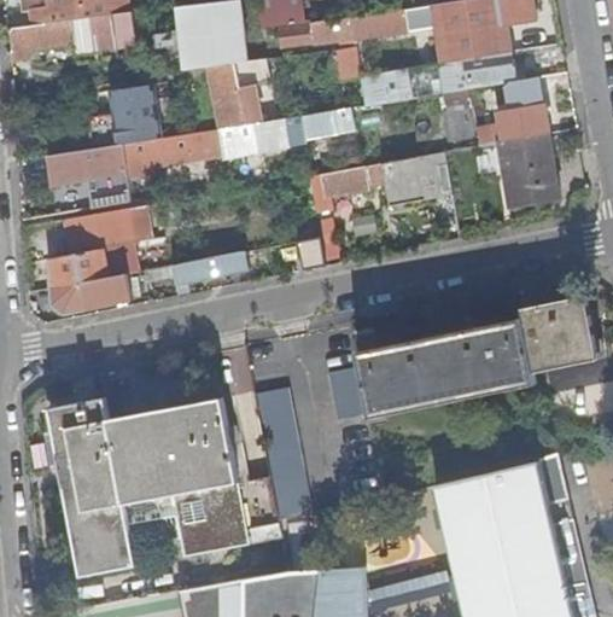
[(42,0),(44,6),(33,7),(25,9),(28,25),(130,12),(128,0),(42,0)]
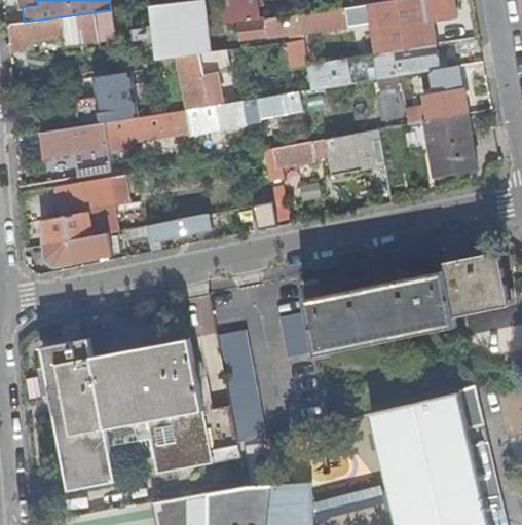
[(234,0),(219,2),(220,11),(222,24),(232,23),(262,20),(268,19),(266,0),(234,0)]
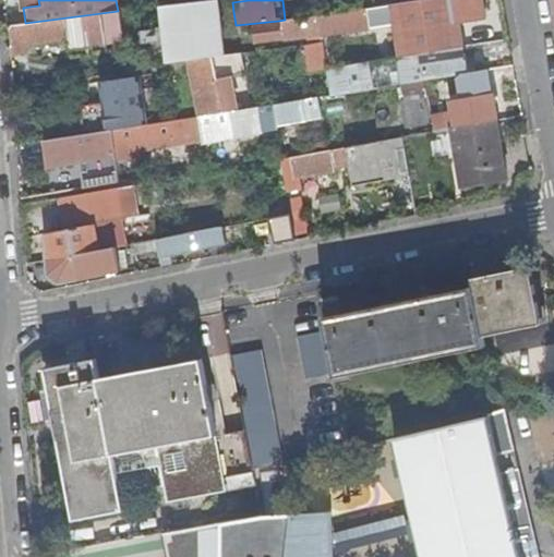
[(481,16),(478,0),(414,0),(380,5),(313,16),(316,36),(442,16),(442,23),(481,16)]
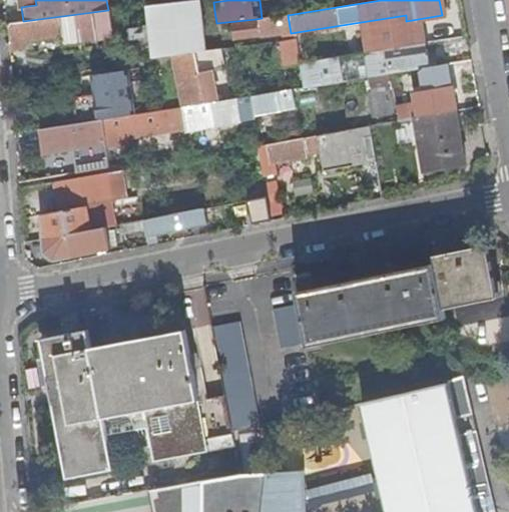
[(111,38),(108,10),(23,21),(6,24),(8,42),(5,43),(5,49),(22,47),(21,41),(60,36),(61,44),(61,45),(111,38)]
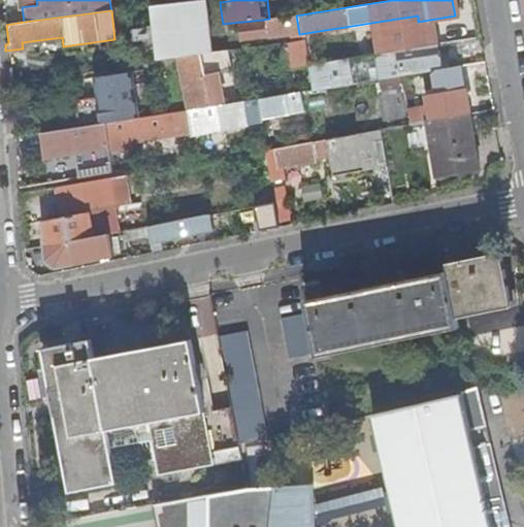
[(218,25),(217,12),(183,15),(187,46),(297,33),(295,15),(269,19),(263,20),(264,22),(233,26),(233,23),(223,24),(223,25),(218,25)]
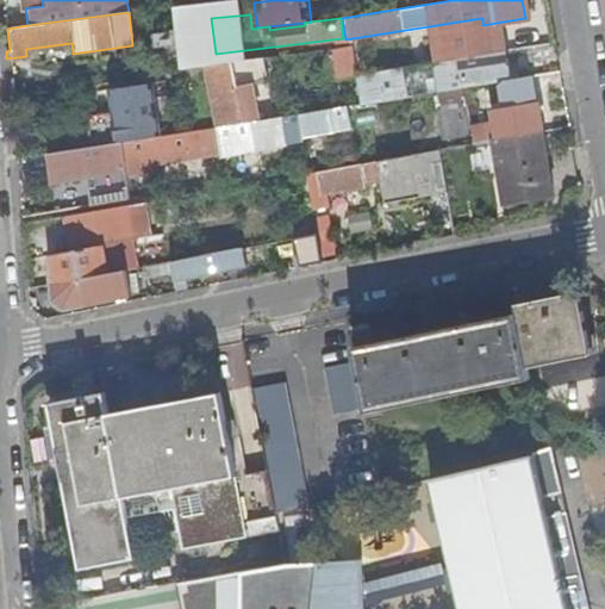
[(432,42),(436,62),(457,58),(472,56),(468,36),(432,42)]
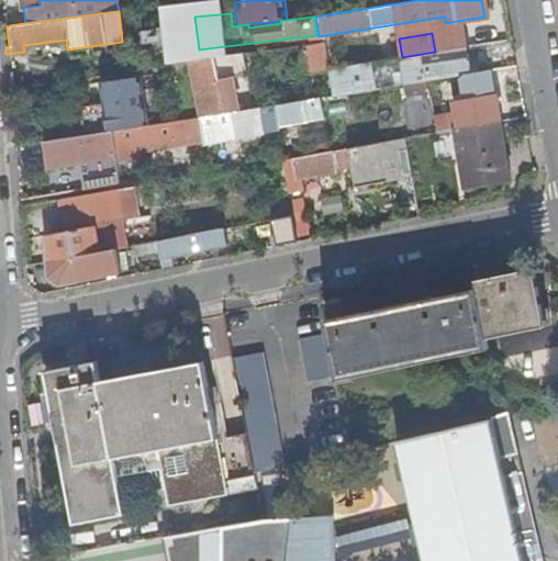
[(475,58),(511,53),(509,40),(472,45),(475,58)]
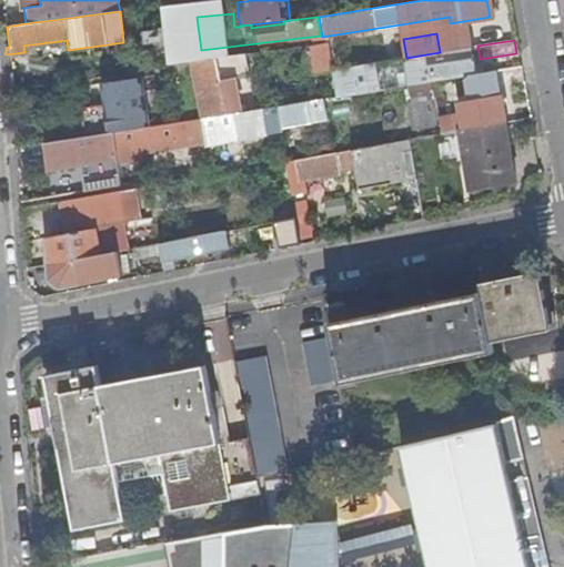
[(301,71),(324,71),(324,42),(301,42),(301,71)]
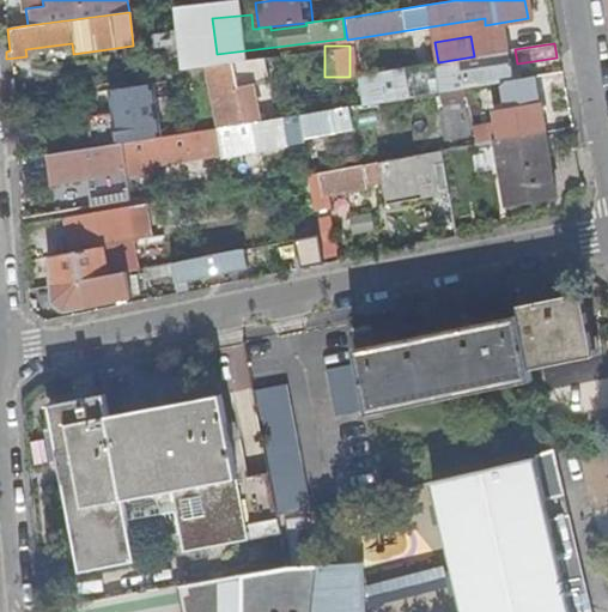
[(497,76),(509,73),(504,52),(474,56),(460,59),(463,80),(497,76)]
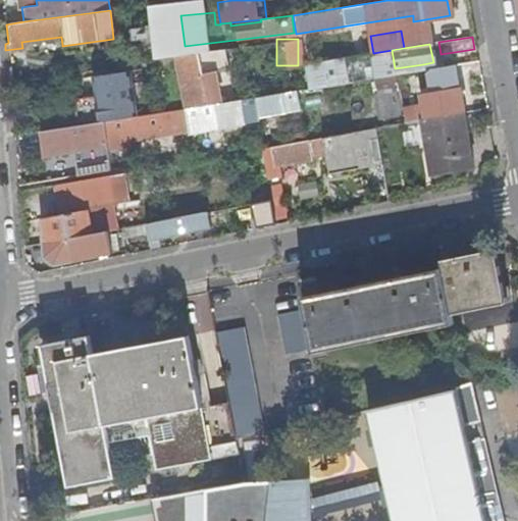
[(201,74),(206,73),(211,72),(208,51),(197,53),(201,74)]
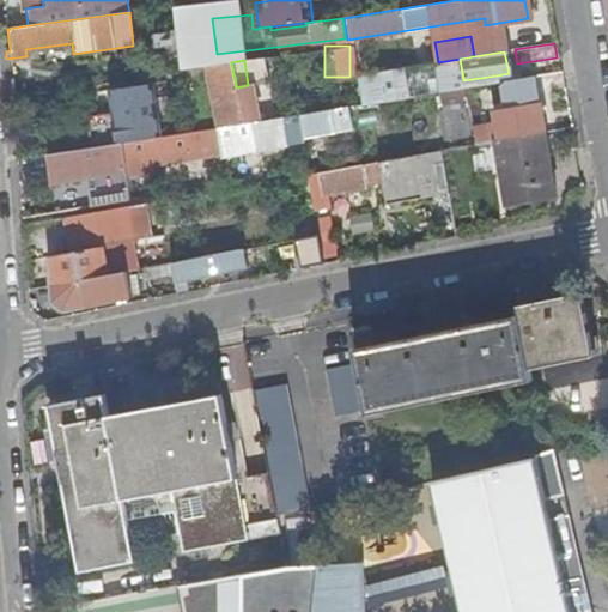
[(236,88),(231,62),(204,66),(216,128),(230,126),(248,122),(242,86),(236,88)]
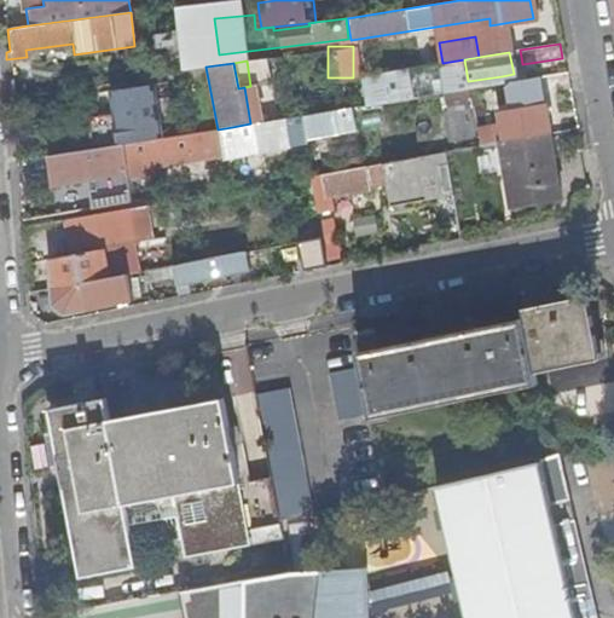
[(405,99),(399,69),(382,73),(387,103),(405,99)]
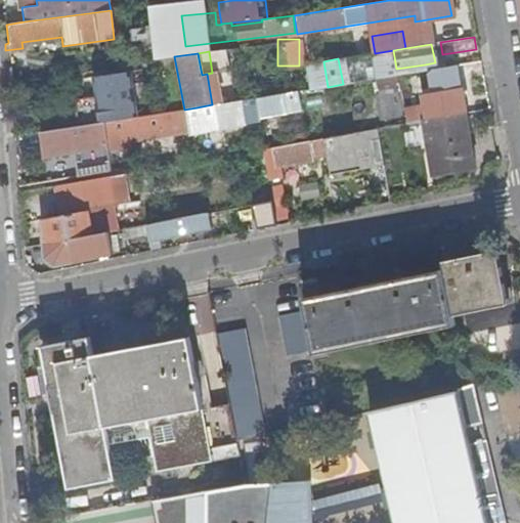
[(323,61),(304,63),(309,89),(328,87),(323,61)]
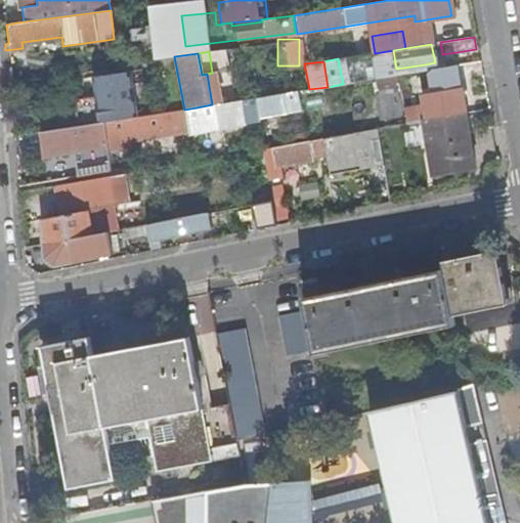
[(465,112),(456,64),(436,69),(426,70),(425,70),(429,93),(421,94),(422,104),(403,109),(405,123),(422,120),(465,112)]
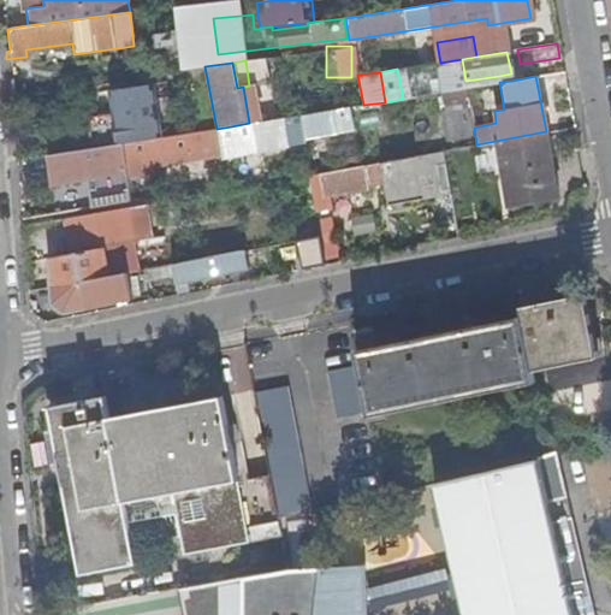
[(110,114),(114,142),(114,145),(118,145),(160,137),(150,83),(106,90),(110,114)]
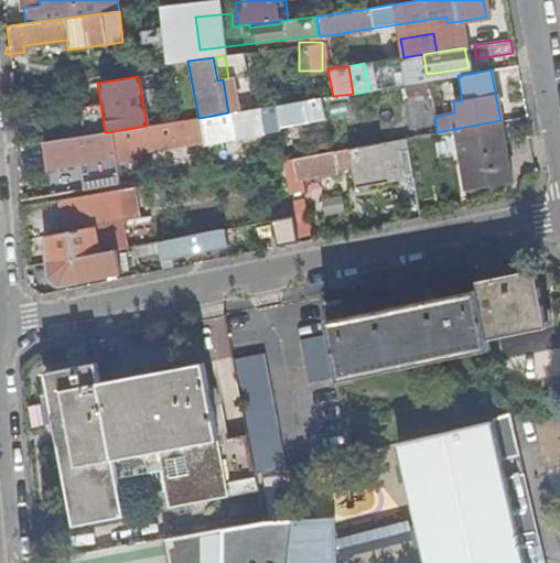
[(408,99),(413,129),(415,136),(437,132),(434,117),(428,80),(406,84),(408,99)]
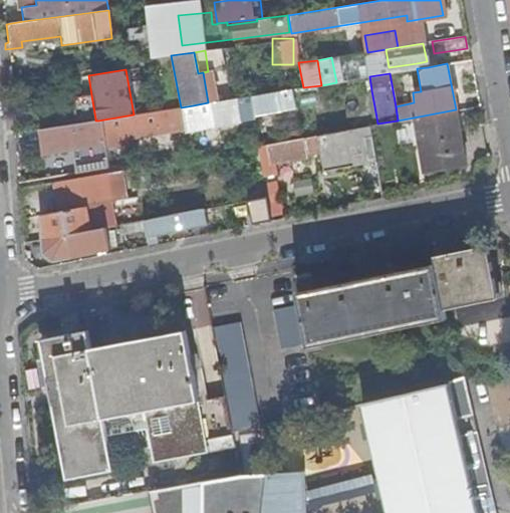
[(337,89),(341,112),(346,111),(343,95),(340,95),(339,88),(337,89)]
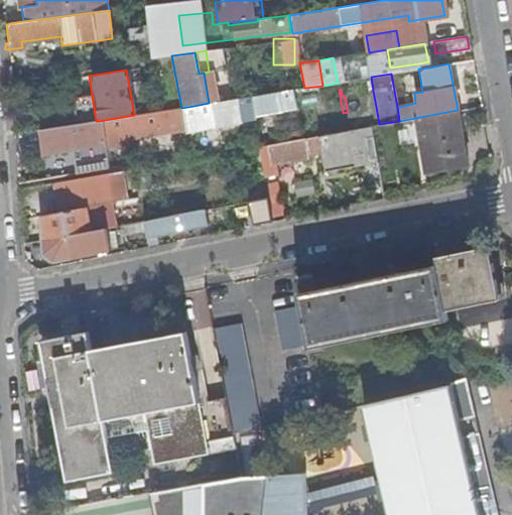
[(323,109),(326,126),(327,130),(342,127),(340,113),(343,113),(339,90),(295,98),(296,104),(298,114),(323,109)]
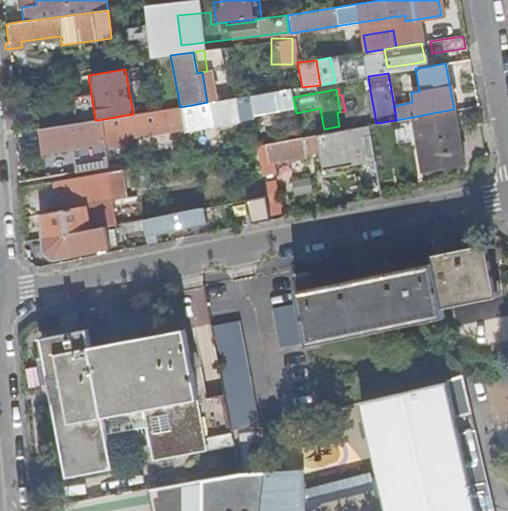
[(375,117),(370,90),(364,91),(367,107),(369,118),(375,117)]
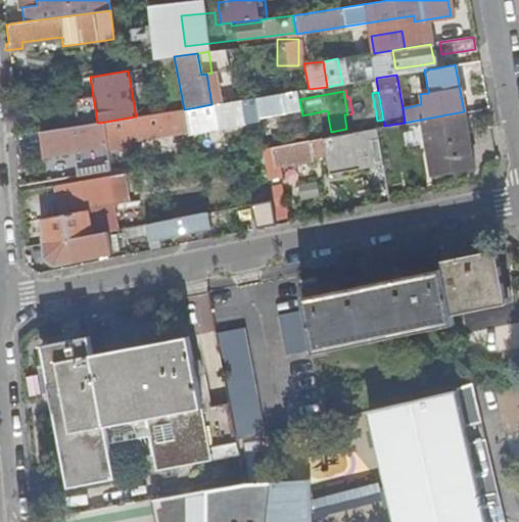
[(298,93),(281,96),(283,109),(300,105),(299,99),(298,93)]
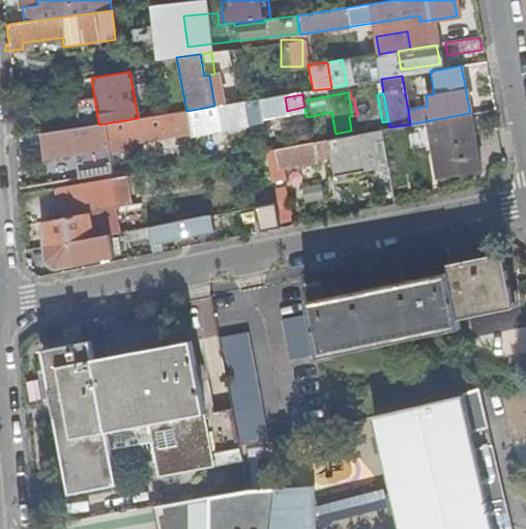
[(354,98),(357,115),(380,111),(377,94),(354,98)]
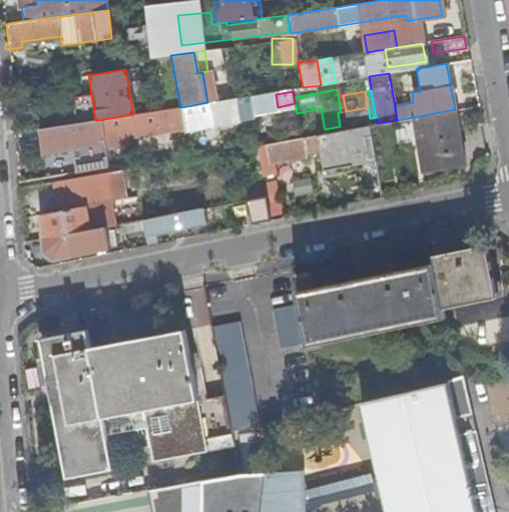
[(278,107),(276,94),(249,99),(249,96),(207,102),(192,105),(196,127),(215,124),(214,118),(221,116),(222,122),(252,117),(251,112),(278,107)]
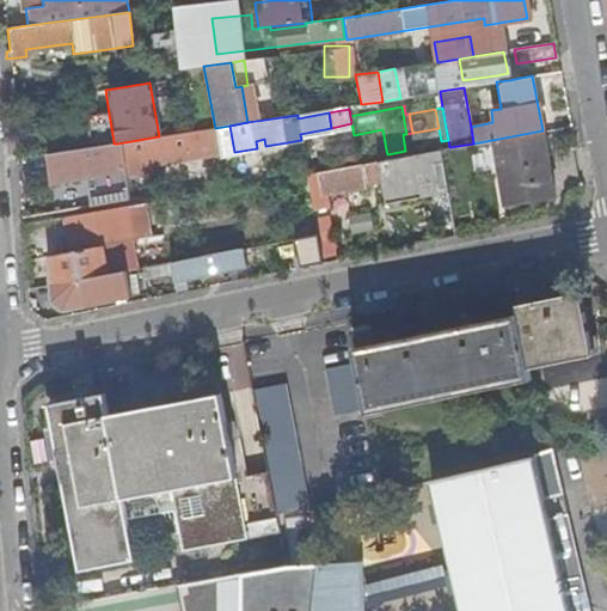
[(114,141),(109,114),(103,115),(108,142),(114,141)]
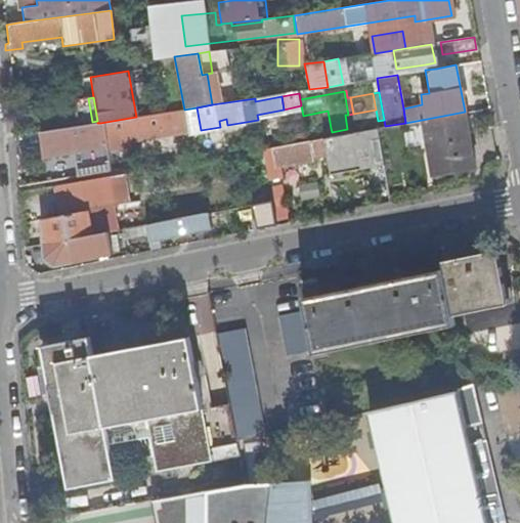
[(328,111),(303,116),(306,133),(331,128),(328,111)]
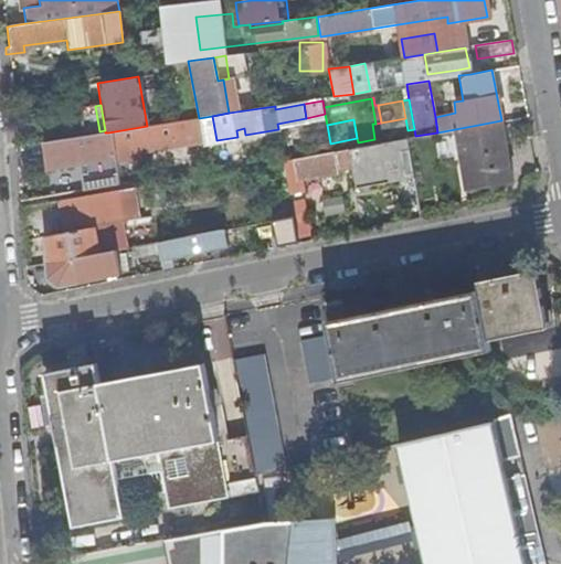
[(187,144),(183,120),(176,121),(147,126),(108,132),(114,163),(133,160),(130,152),(187,144)]
